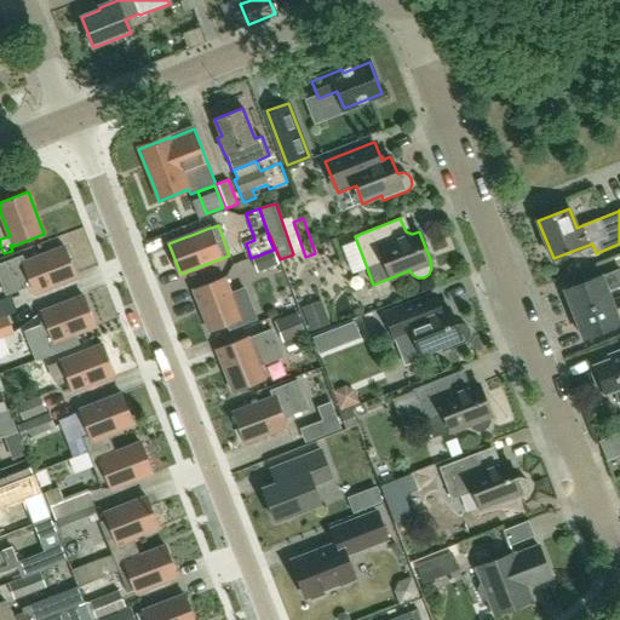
[(64,247),(24,263),(22,257),(0,265),(0,277),(6,294),(32,285),(35,293),(76,277),(64,247)]
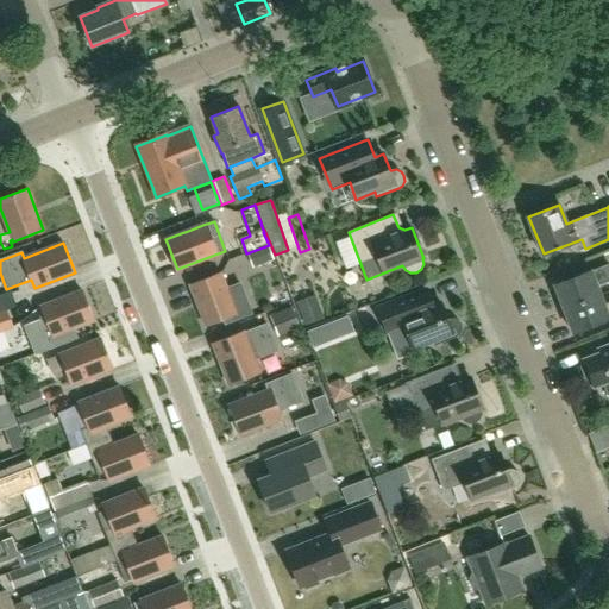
[(269,245),(246,253),(251,268),(275,261),(272,256),(269,245)]
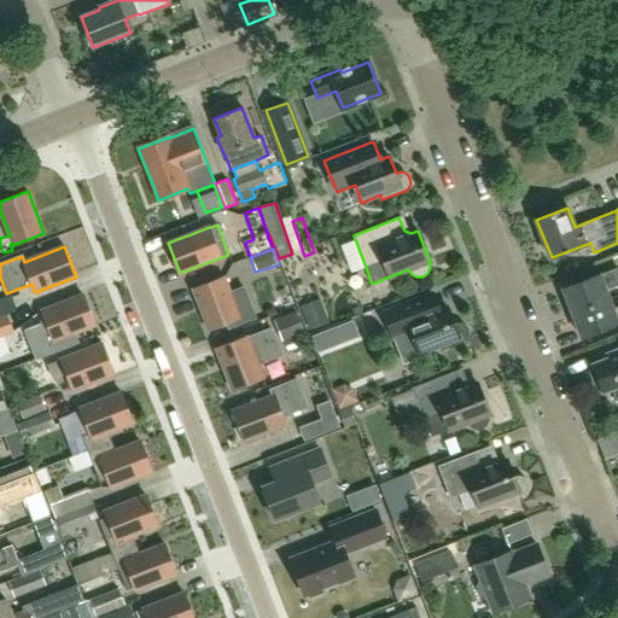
[(572,314),(608,299),(605,289),(617,283),(617,268),(600,275),(599,274),(563,289),(572,314)]
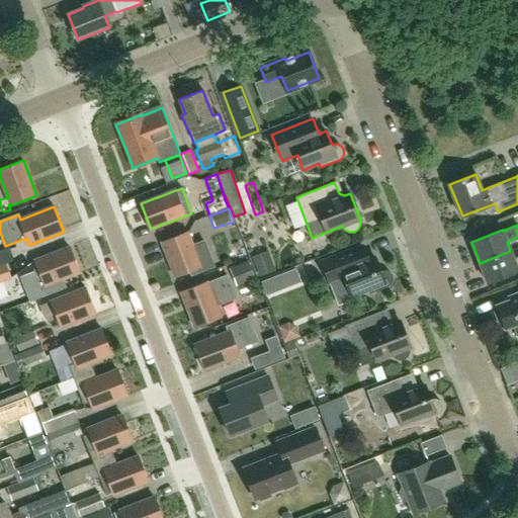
[(188,232),(162,242),(176,277),(190,271),(191,276),(214,267),(204,241),(193,246),(188,232)]
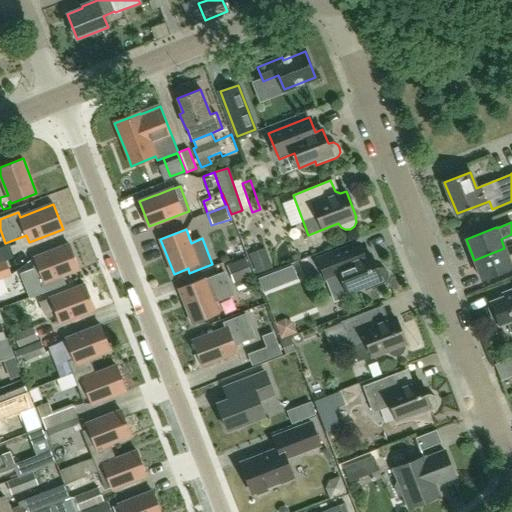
[(364,287),(365,290),(384,283),(387,281),(389,277),(388,273),(386,269),(382,267),(378,268),(376,269),(371,254),(365,256),(360,242),(317,258),(328,285),(334,303),(350,297),(349,292),(364,287)]
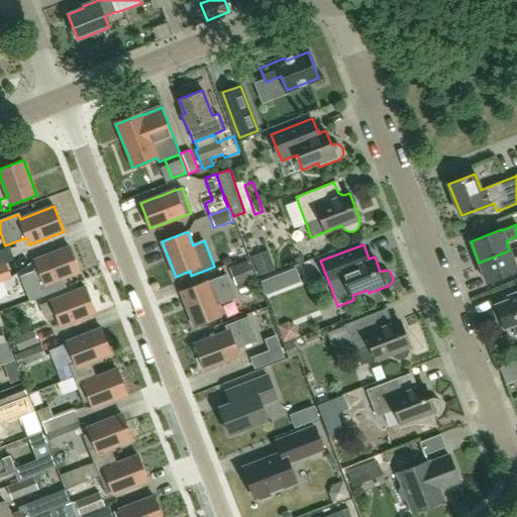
[(34,261),(38,270),(21,277),(30,300),(62,288),(59,281),(80,273),(70,246),(34,261)]
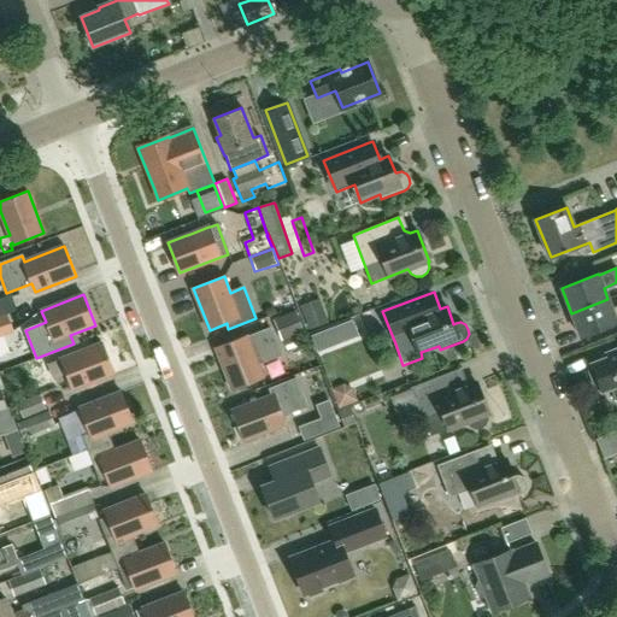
[(328,323),(319,299),(299,306),(309,330),(328,323)]
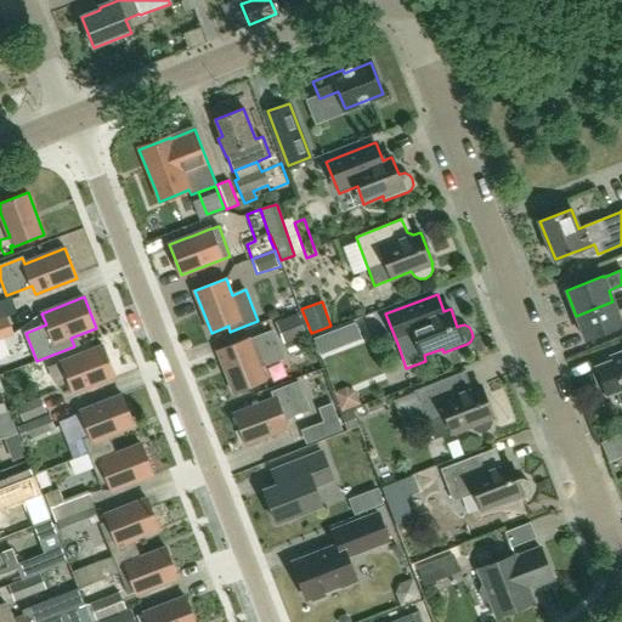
[(612,301),(577,316),(587,340),(621,326),(621,310),(617,312),(612,301)]
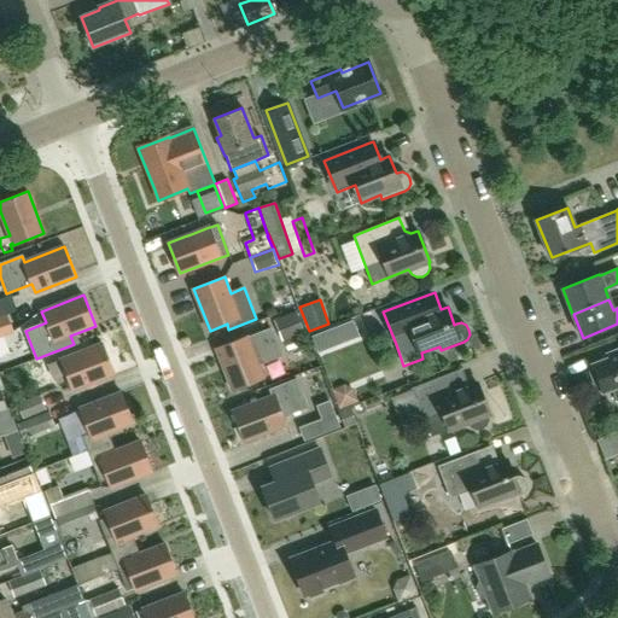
[(297,312),(274,321),(283,342),(305,332),(297,312)]
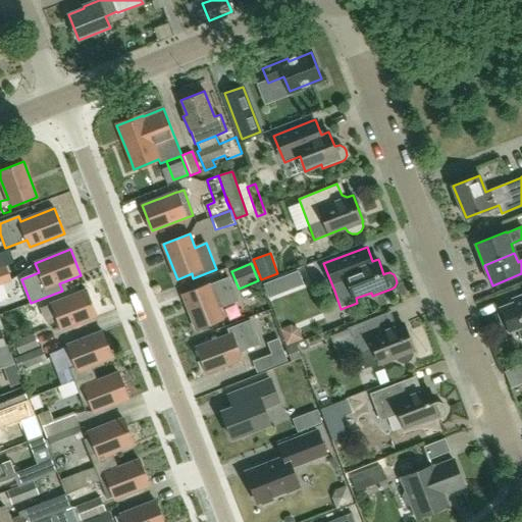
[(6,265),(0,267),(0,284),(12,280),(6,265)]
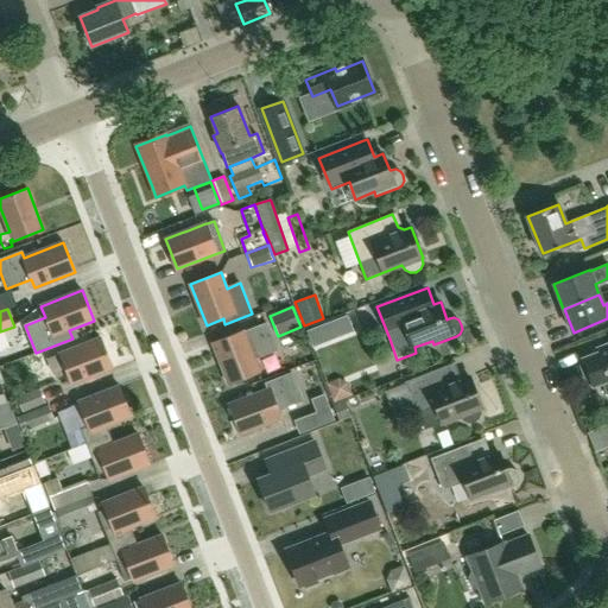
[(268,323),(245,333),(244,331),(213,343),(228,384),(260,372),(254,359),(278,349),(268,323)]
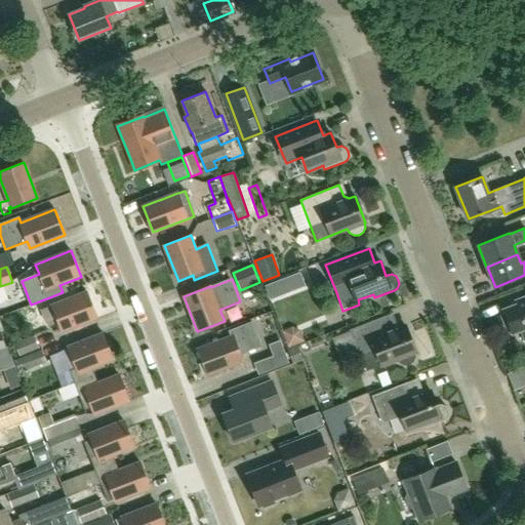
[(45,323),(56,319),(62,332),(97,318),(87,292),(51,306),(40,310),(45,323)]
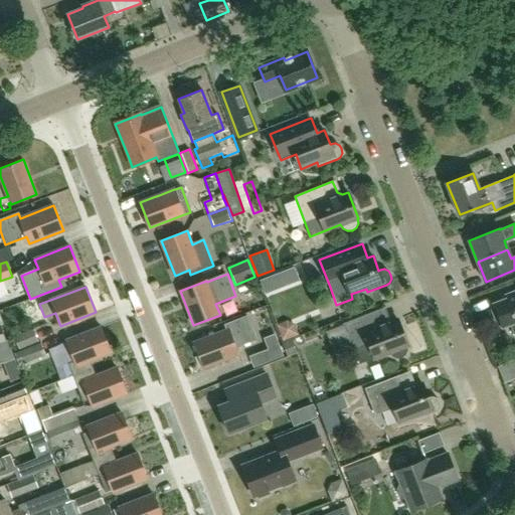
[(514,292),(512,293),(513,296),(493,304),(495,308),(491,309),(497,326),(501,324),(502,327),(511,324),(514,333),(514,292)]
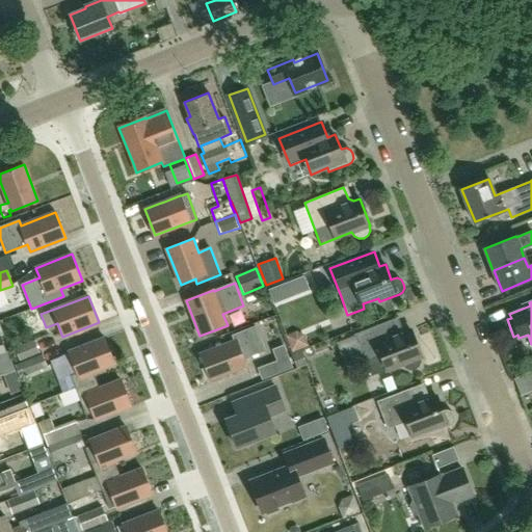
[(421,356),(422,356),(410,329),(404,333),(399,330),(395,318),(355,334),(366,362),(371,376),(402,364),(405,368),(410,370),(415,369),(419,366),(422,363),(421,356)]
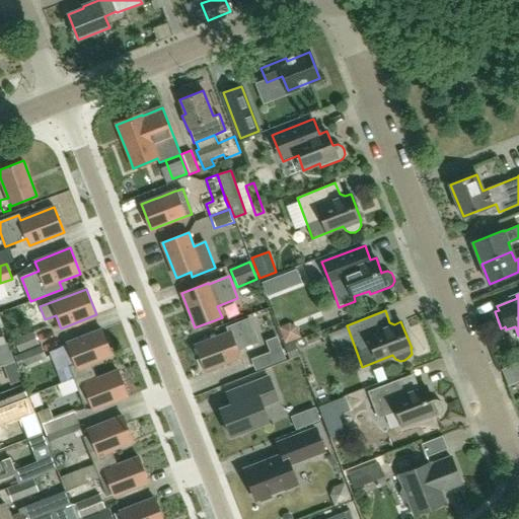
[(227,327),(229,332),(196,346),(206,371),(240,358),(237,350),(257,342),(248,319),(227,327)]
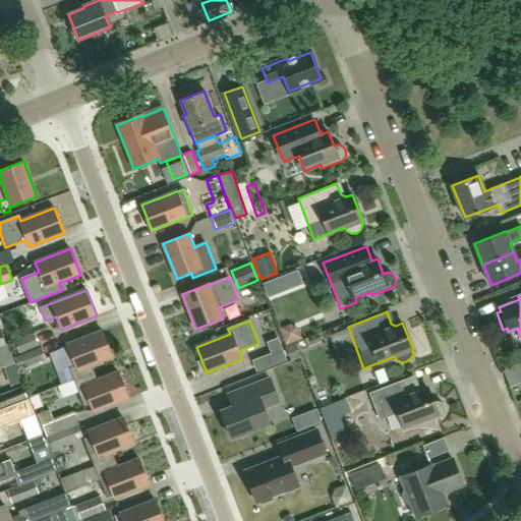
[(113,357),(103,331),(67,345),(75,365),(69,368),(74,381),(91,374),(88,367),(113,357)]
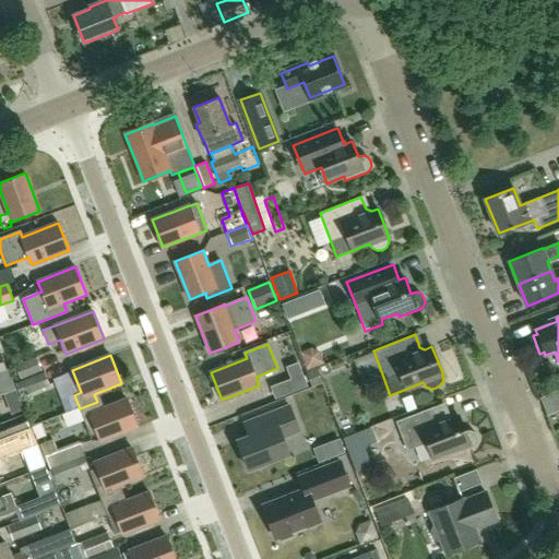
[(21,380),(42,371),(36,357),(15,366),(21,380)]
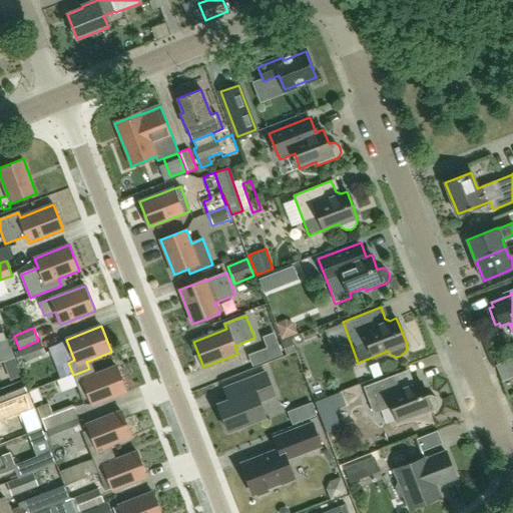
[(41,341),(14,352),(19,365),(46,354),(41,341)]
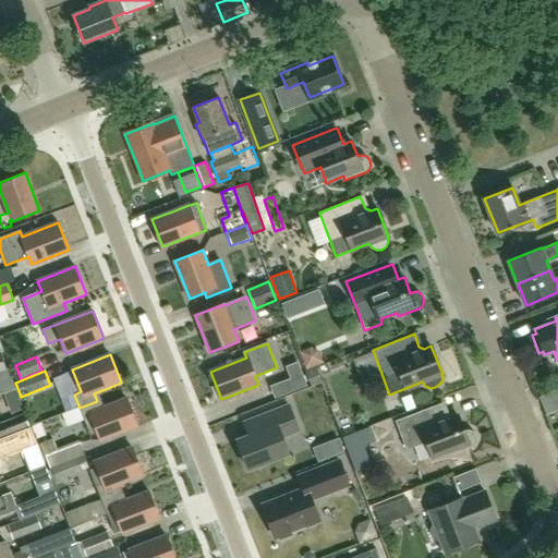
[(302,374),(290,378),(294,391),(307,387),(302,374)]
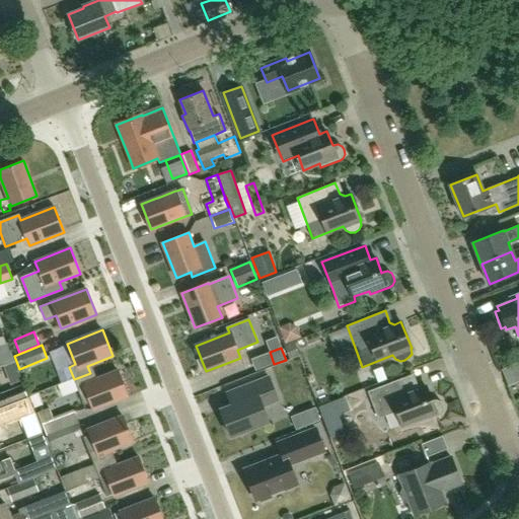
[(93,380),(90,373),(74,379),(84,404),(89,402),(92,411),(128,396),(118,371),(93,380)]
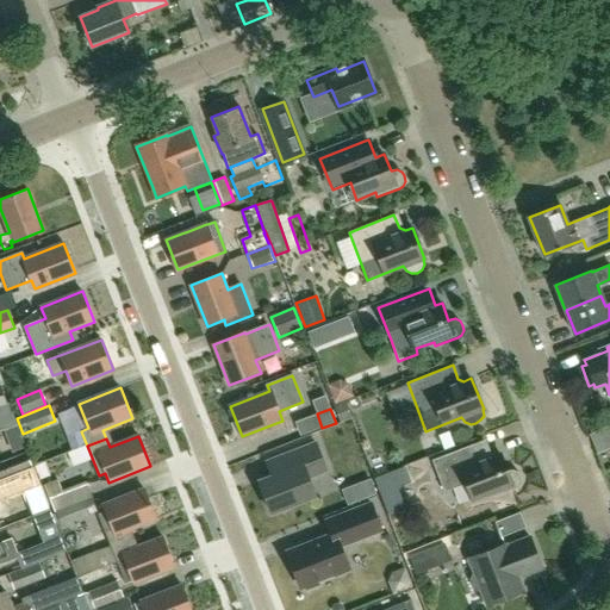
[(487,454),(481,441),(433,460),(444,492),(467,484),(473,500),(492,492),(495,497),(516,489),(520,486),(522,481),(522,475),(518,472),(514,470),(509,471),(508,471),(500,454),(493,456),(487,454)]
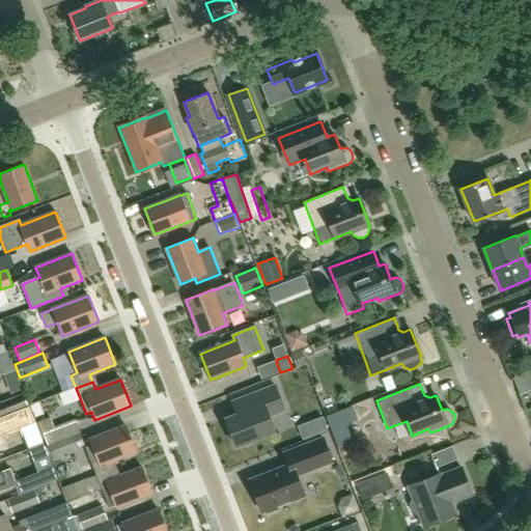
[(234,416),(226,419),(236,446),(275,431),(269,416),(284,410),(275,386),(230,402),(234,416)]
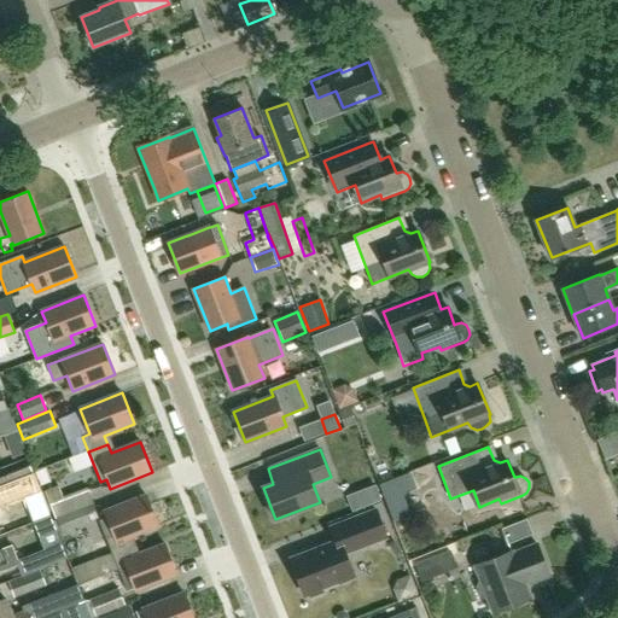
[(0,485),(34,474),(33,473),(27,459),(17,462),(0,468),(0,485)]
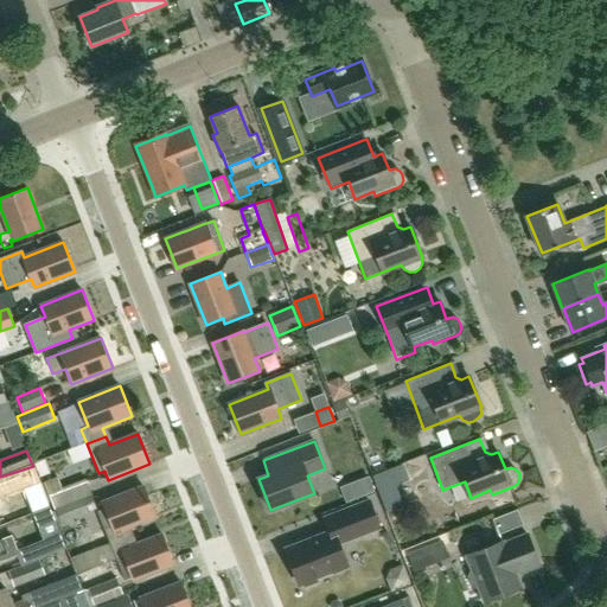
[(0,477),(0,496),(39,481),(33,466),(0,477)]
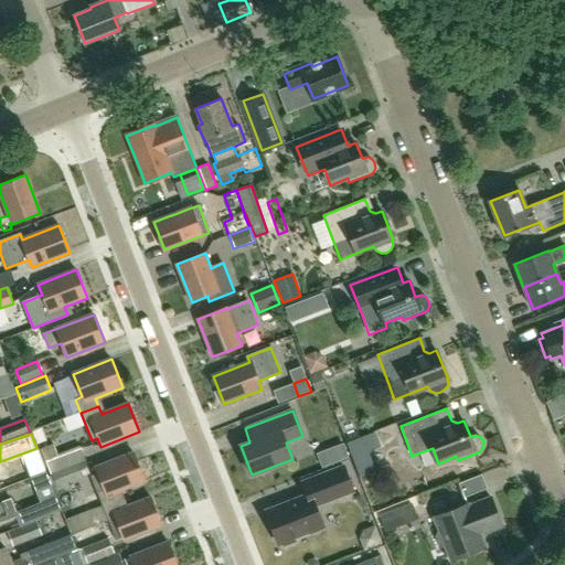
[(53,489),(70,482),(87,476),(82,462),(86,461),(80,446),(57,455),(53,444),(41,449),(52,475),(48,476),(53,489)]
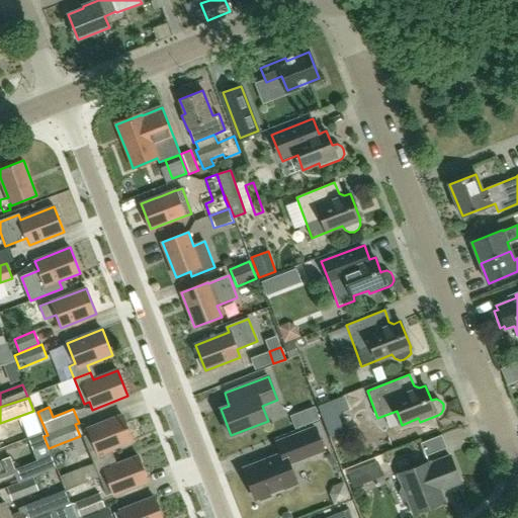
[(93,463),(83,467),(83,469),(111,458),(108,450),(133,440),(122,415),(87,429),(89,434),(83,436),(89,452),(93,463)]
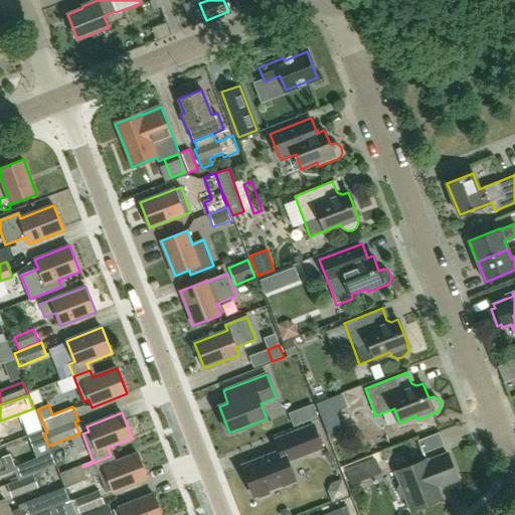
[(280,453),(242,467),(253,496),(258,495),(259,498),(271,494),(269,490),(295,480),(288,461),(323,448),(314,425),(294,433),(276,441),(280,453)]
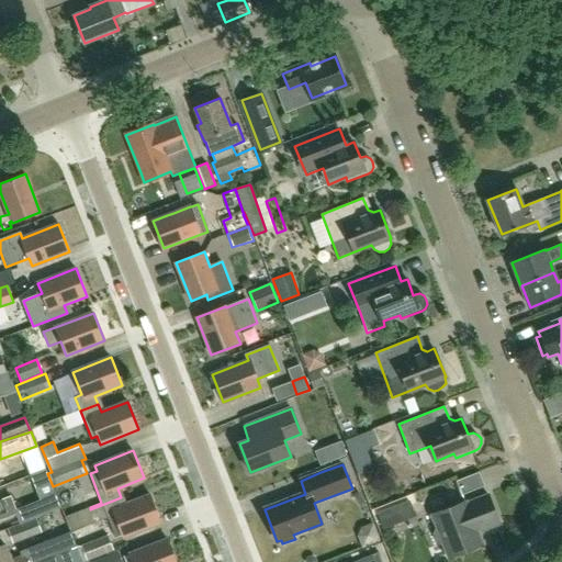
[(0,501),(0,519),(17,514),(20,524),(36,518),(60,509),(57,501),(56,502),(52,490),(40,494),(42,499),(20,507),(15,509),(10,497),(0,501)]
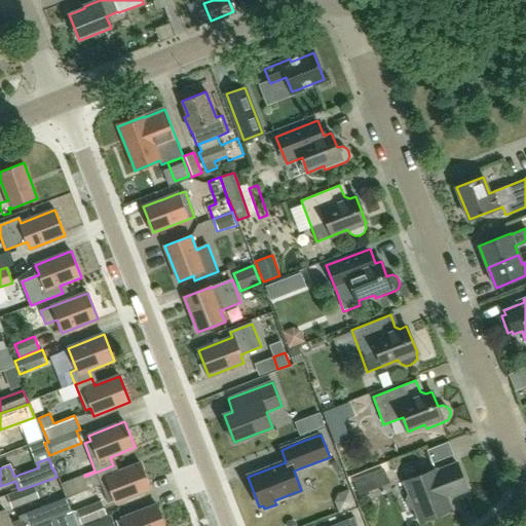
[(453,496),(467,490),(457,462),(437,471),(436,470),(405,482),(410,495),(408,496),(406,499),(409,508),(413,510),(416,509),(421,522),(452,510),(446,496),(452,494),(453,496)]
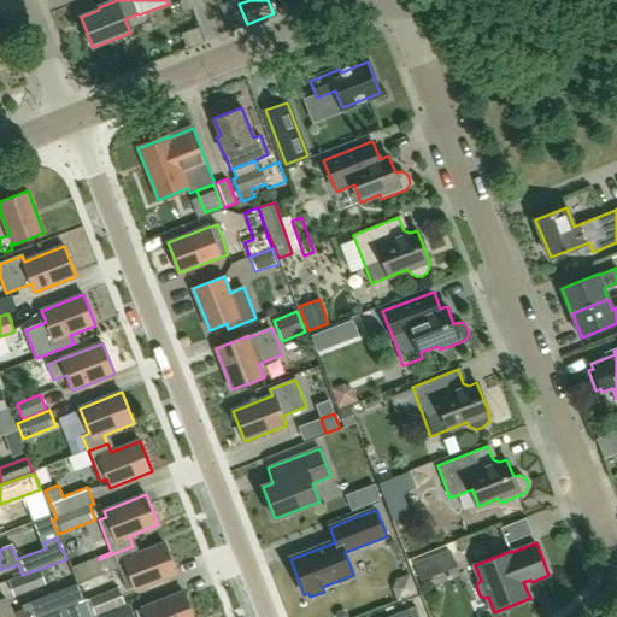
[(99,557),(71,568),(77,585),(118,569),(127,591),(134,587),(135,591),(177,574),(165,544),(136,554),(133,546),(99,559),(99,557)]
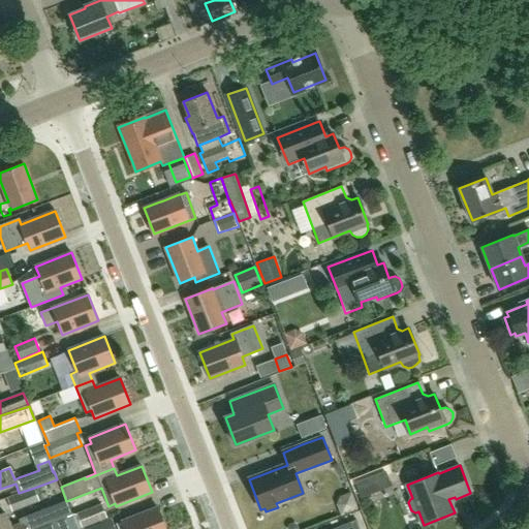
[(368,477),(354,484),(361,498),(374,493),(368,477)]
